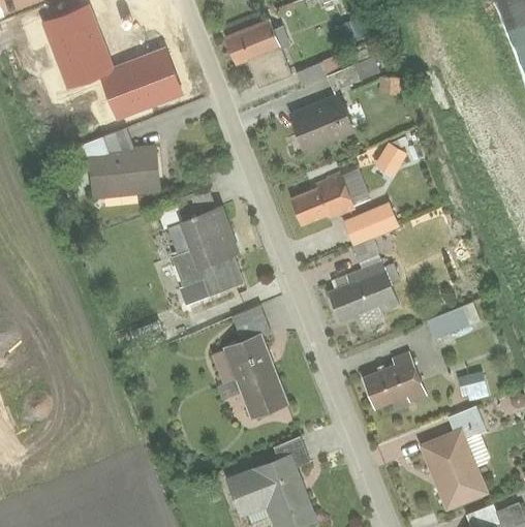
[(107,74),(111,67),(86,4),(35,24),(62,92),(97,79),(107,74)]
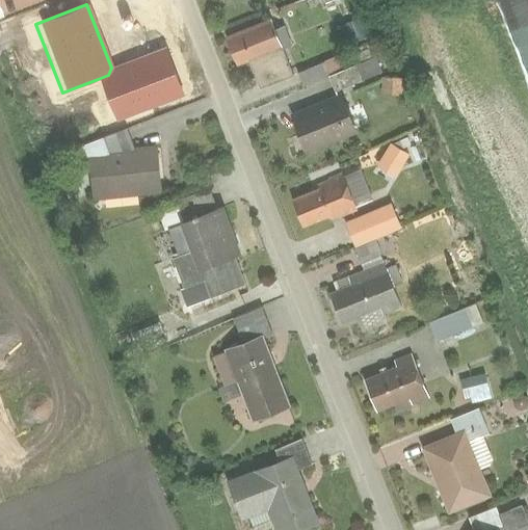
[(269,21),(226,37),(236,65),(251,60),(281,49),(269,21)]
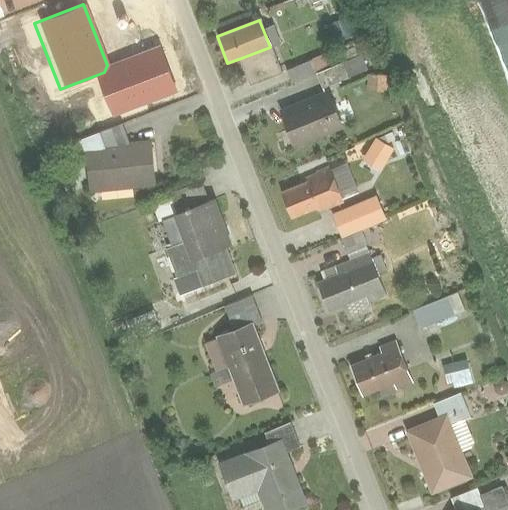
[(109,115),(172,92),(156,47),(107,65),(104,72),(94,76),(109,115)]
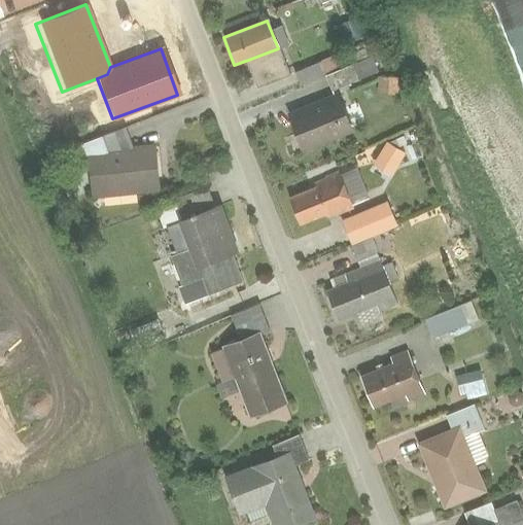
[(278,48),(248,60),(258,85),(287,74),(278,48)]
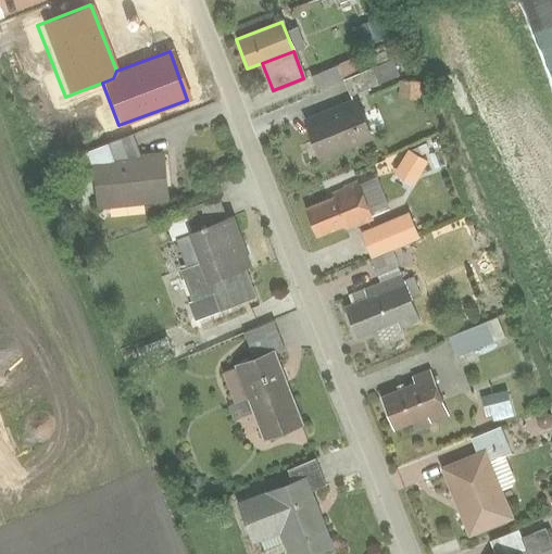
[(360,55),(312,74),(317,89),(345,79),(366,71),(360,55)]
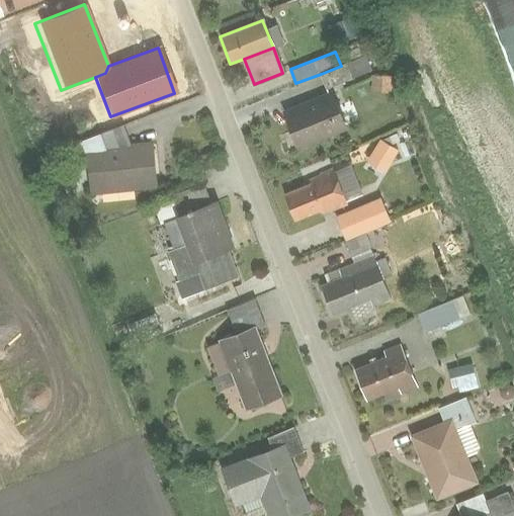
[(341,66),(321,74),(327,90),(369,73),(363,57),(341,66)]
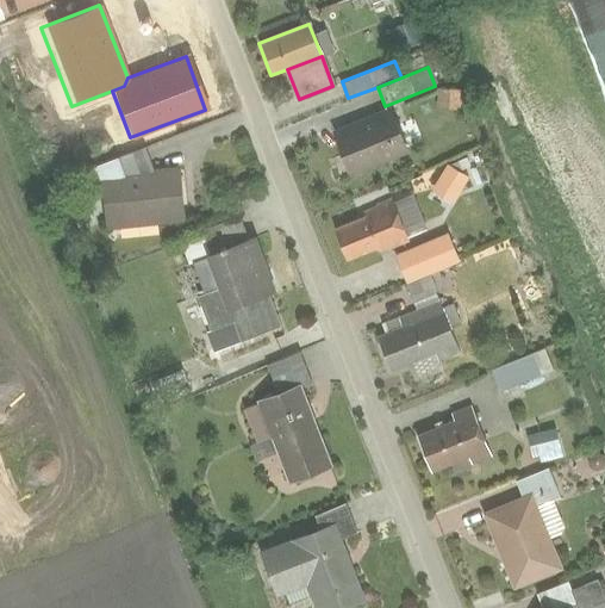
[(437,88),(436,109),(459,110),(460,91),(437,88)]
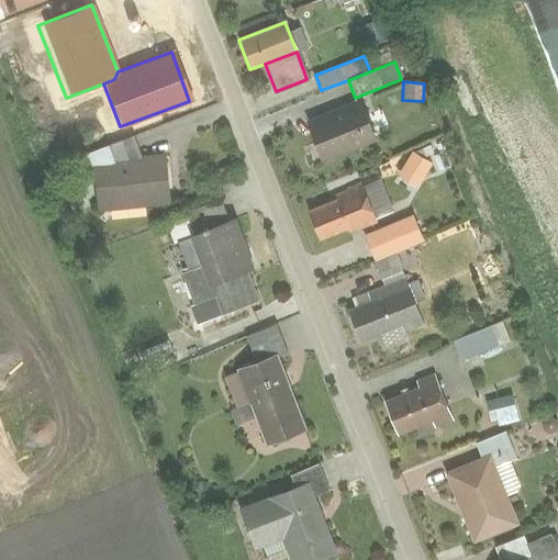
[(358,101),(308,122),(323,159),(375,138),(358,101)]
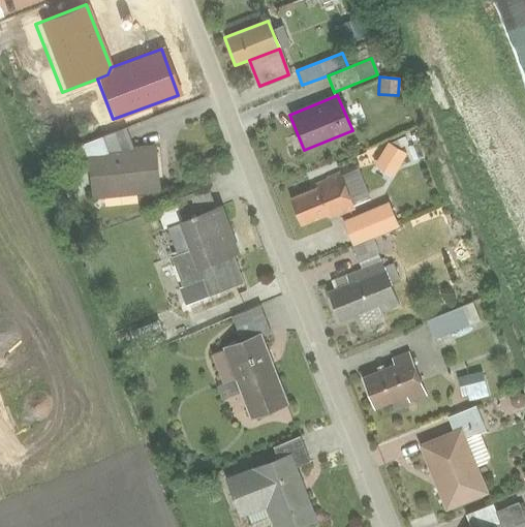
[(156,148),(90,154),(94,199),(160,193),(156,148)]
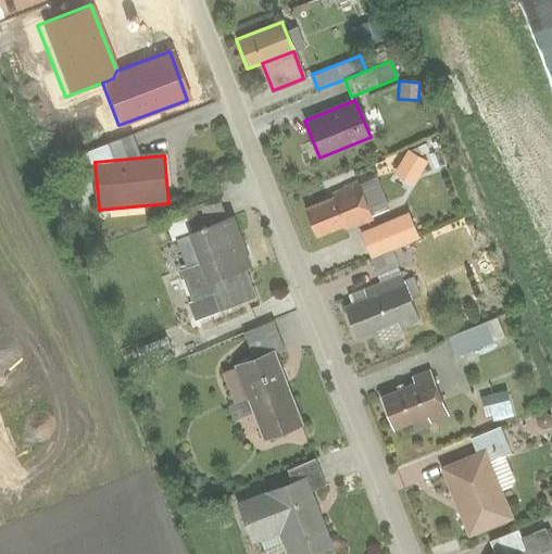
[(422,159),(403,164),(409,181),(428,176),(422,159)]
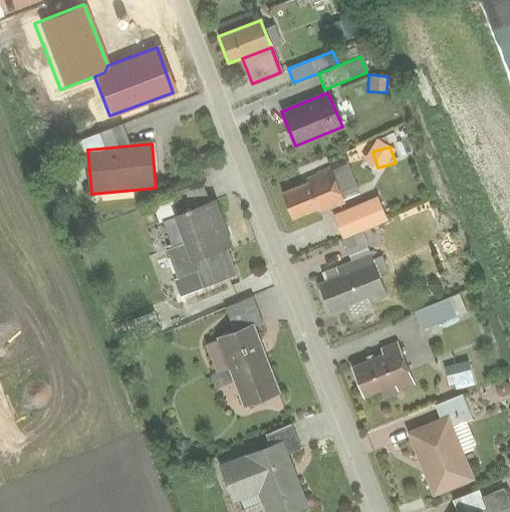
[(331,173),(342,201),(359,194),(349,167),(331,173)]
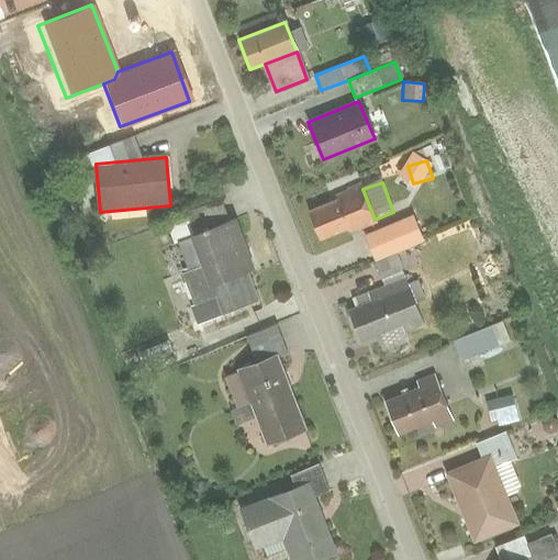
[(363,189),(308,211),(320,241),(375,220),(363,189)]
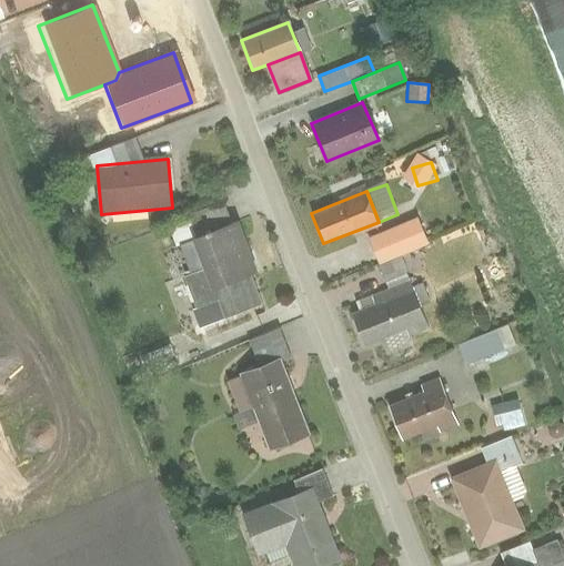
[(415,218),(370,236),(381,264),(401,256),(426,245),(415,218)]
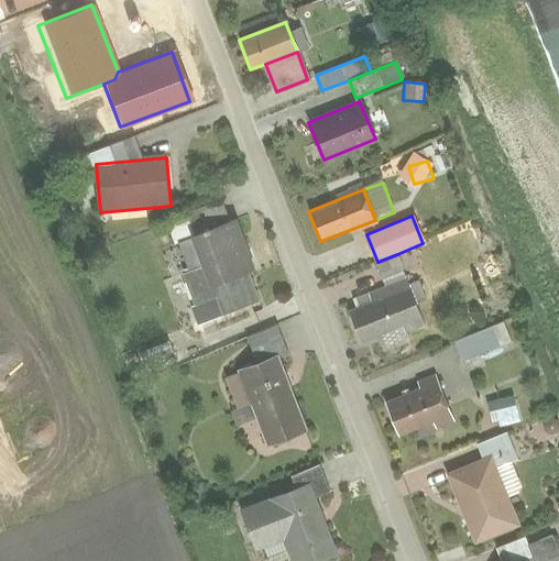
[(238,219),(193,235),(204,265),(211,286),(249,272),(256,270),(238,219)]
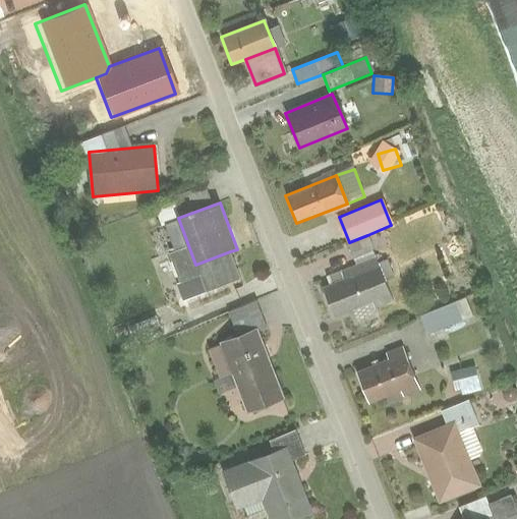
[(376,254),(367,235),(349,242),(357,262),(376,254)]
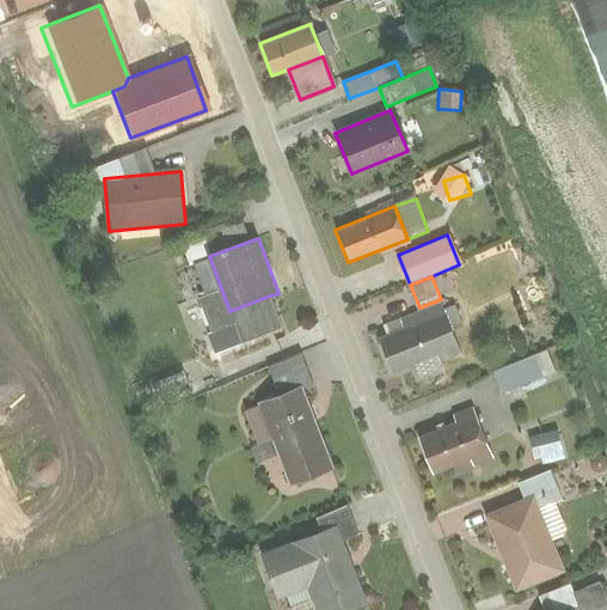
[(198,297),(210,330),(234,322),(230,311),(221,288),(198,297)]
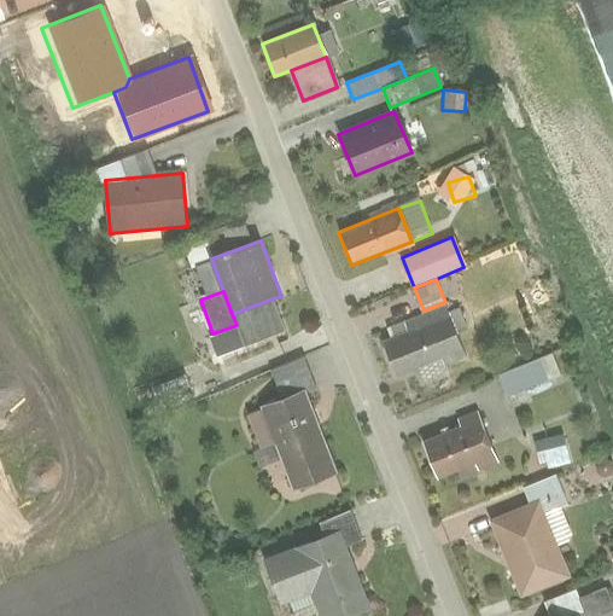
[(244,343),(284,329),(273,298),(232,314),(237,325),(244,343)]
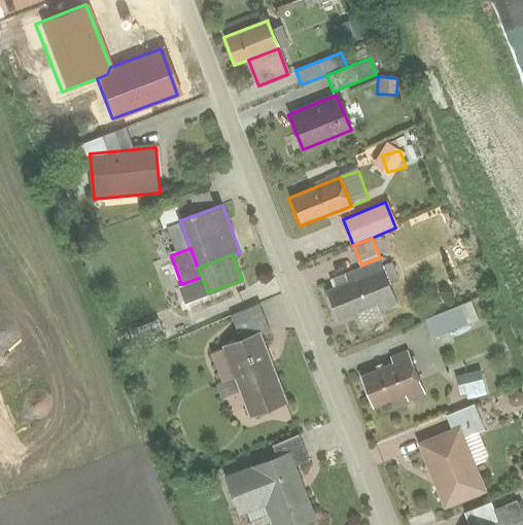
[(334,288),(328,290),(341,320),(378,305),(380,310),(397,303),(381,260),(330,281),(334,288)]
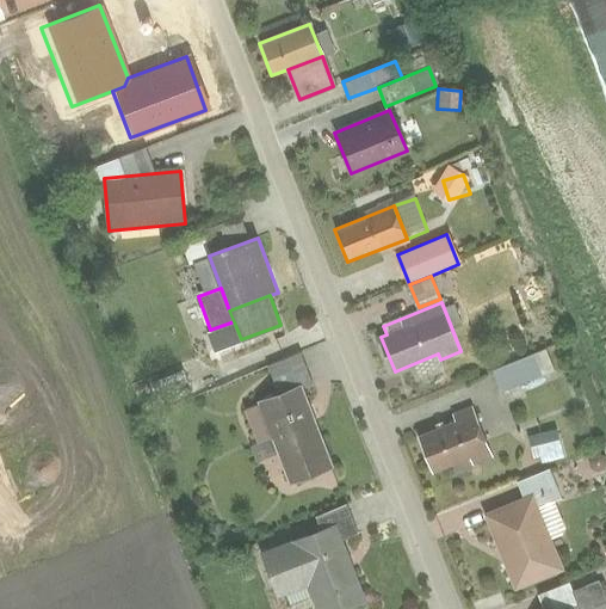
[(545,349),(493,370),(501,393),(554,371),(545,349)]
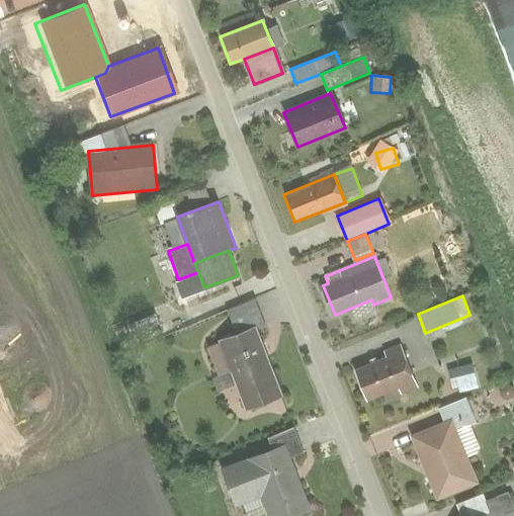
[(263,324),(254,299),(226,310),(235,335),(255,327),(263,324)]
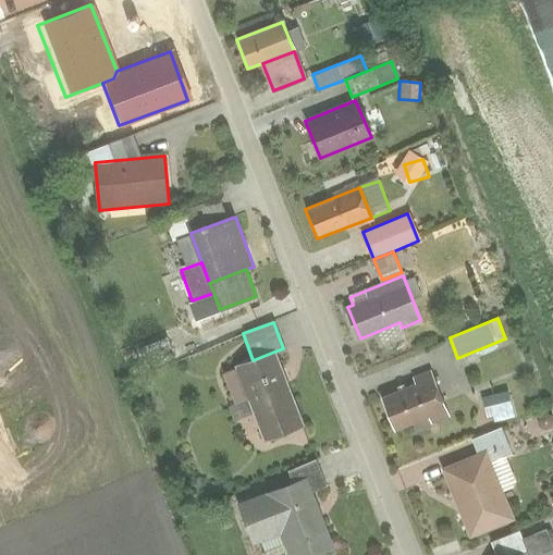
[(253,360),(235,367),(247,398),(263,442),(303,428),(274,352),(253,360)]
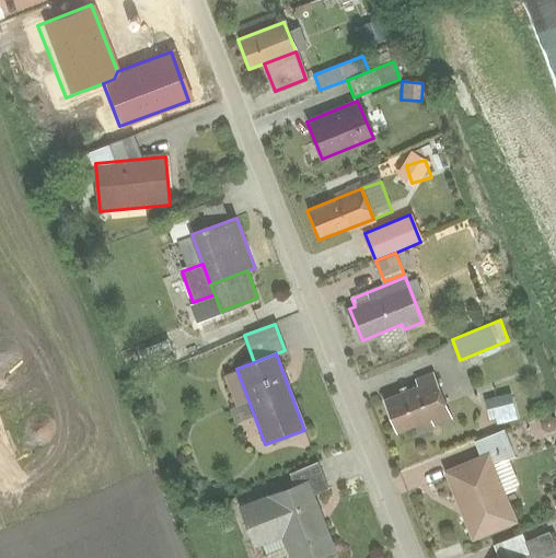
[(223,373),(235,406),(248,400),(236,369),(223,373)]
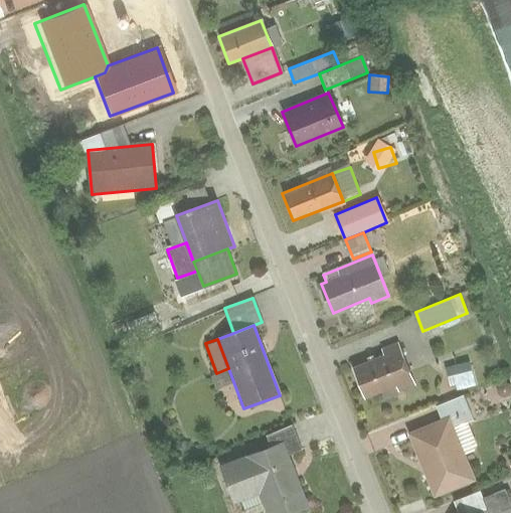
[(384,355),(351,368),(364,399),(397,385),(399,390),(415,384),(397,342),(381,348),(384,355)]
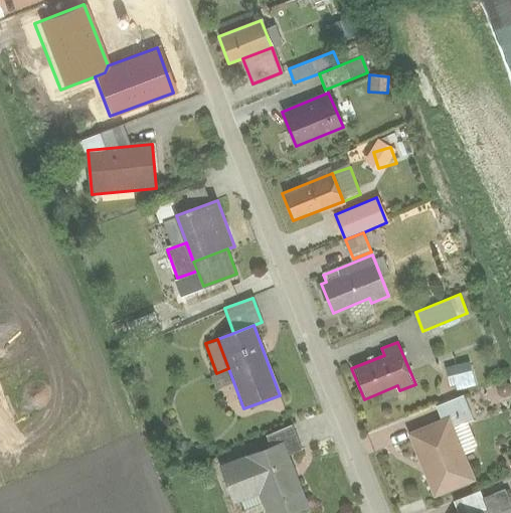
[(470,361),(446,367),(452,389),(476,383),(470,361)]
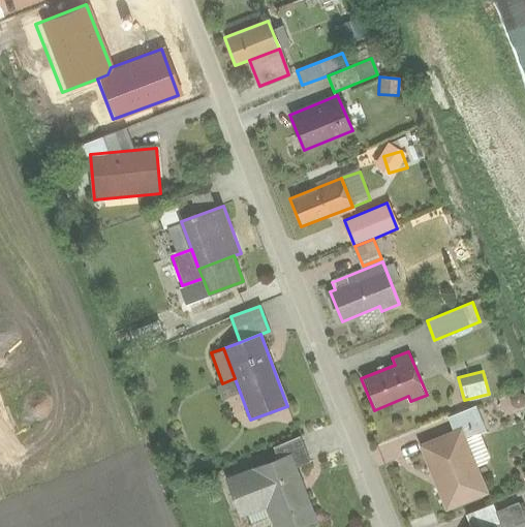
[(486,428),(476,407),(448,420),(453,431),(461,427),(465,436),(486,428)]
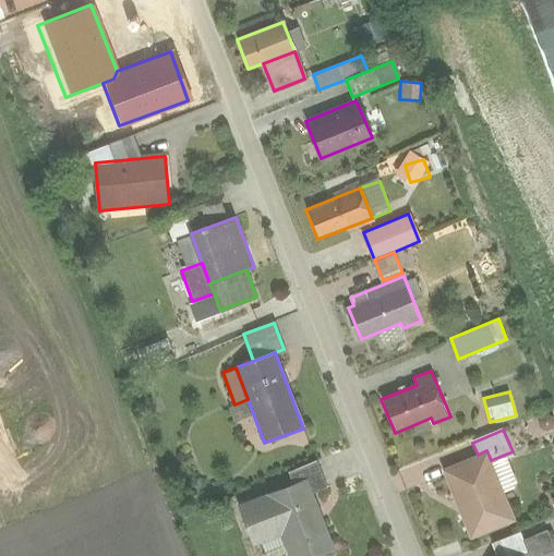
[(478,455),(442,469),(470,539),(515,520),(491,460),(486,450),(478,455)]
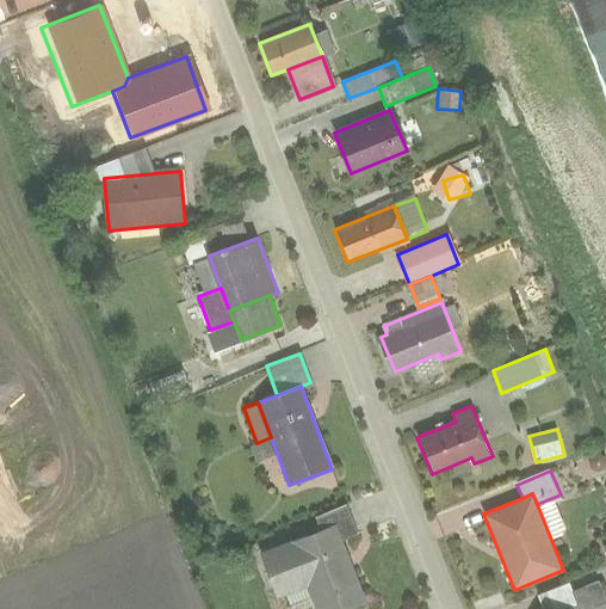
[(358,534),(347,504),(315,516),(321,530),(334,526),(340,540),(358,534)]
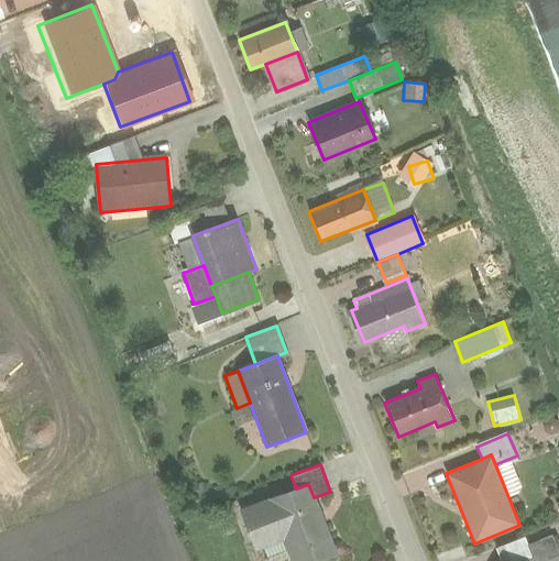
[(296,488),(242,508),(256,549),(284,539),(291,560),(325,560),(336,557),(314,497),(308,484),(296,488)]
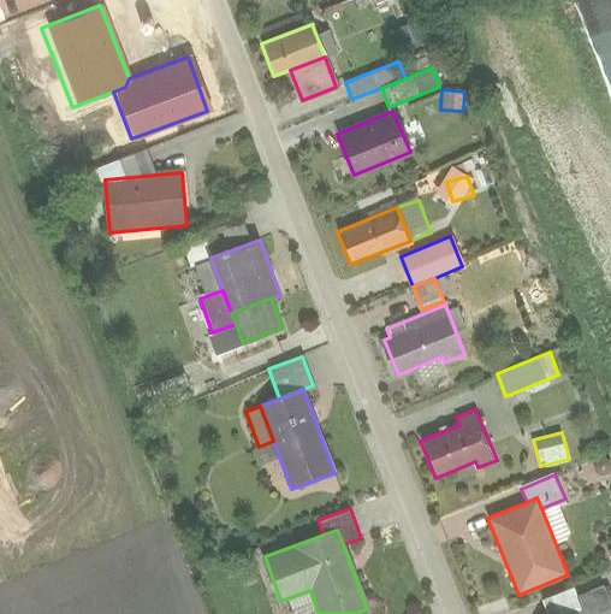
[(601,613),(610,610),(610,597),(607,586),(579,597),(583,610),(585,613),(601,613)]
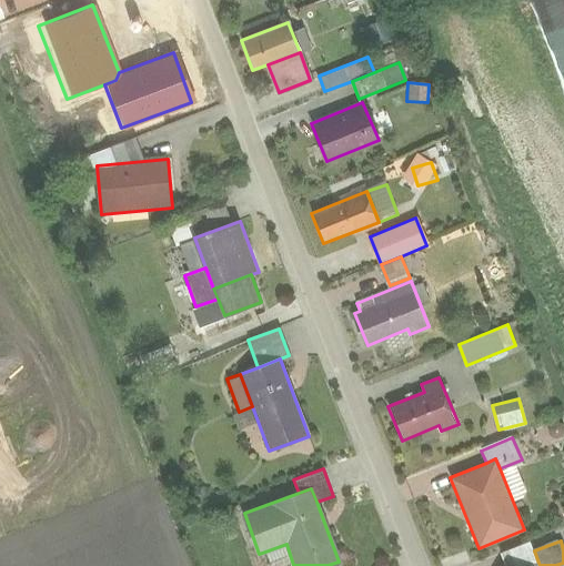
[(534,551),(532,543),(503,553),(506,565),(532,565),(539,563),(534,551)]
